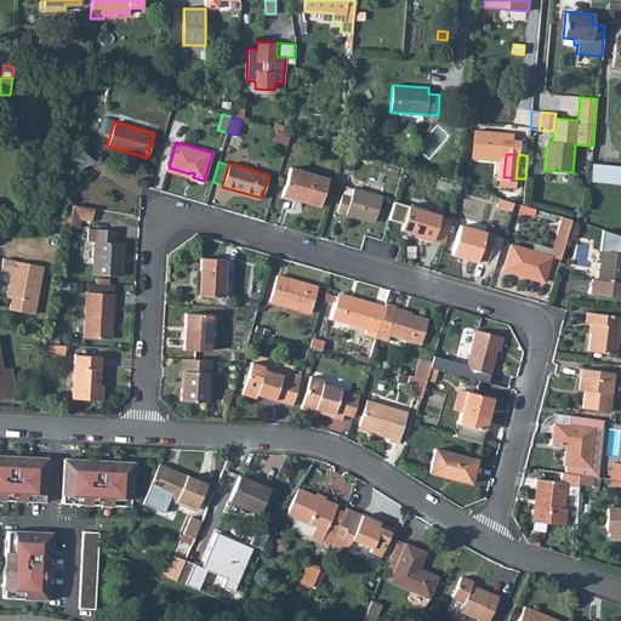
[(620,165),(592,163),(590,181),(620,183),(620,165)]
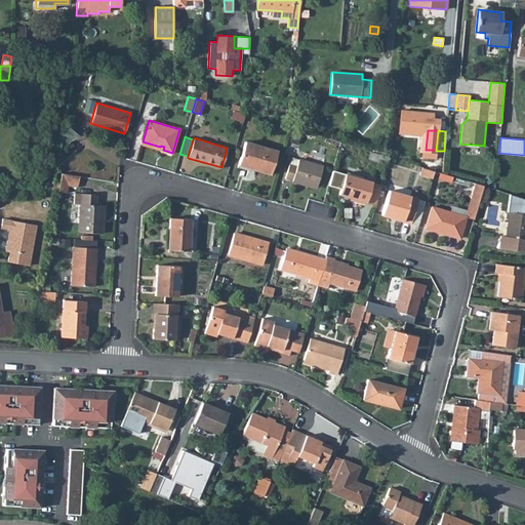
[(161,146),(160,147),(143,142),(142,144),(163,150),(164,147),(161,146)]
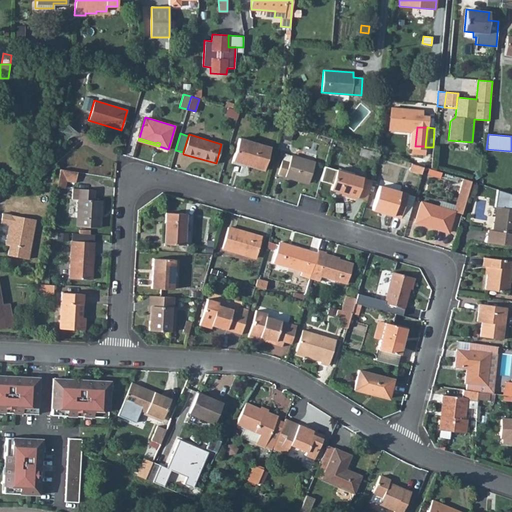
[(263,170),(270,147),(239,138),(232,160),(263,170)]
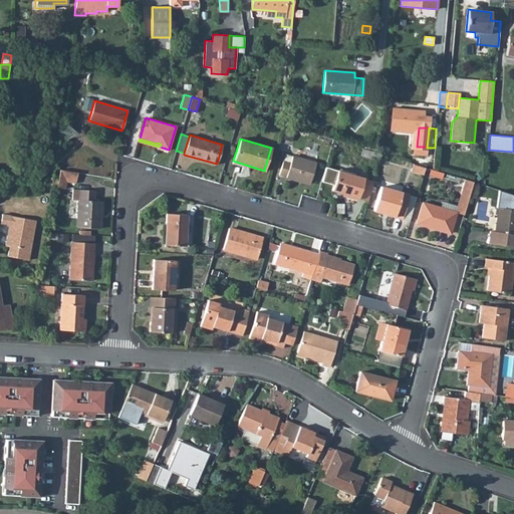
[(292,156),(285,154),(283,160),(290,162),(292,156)]
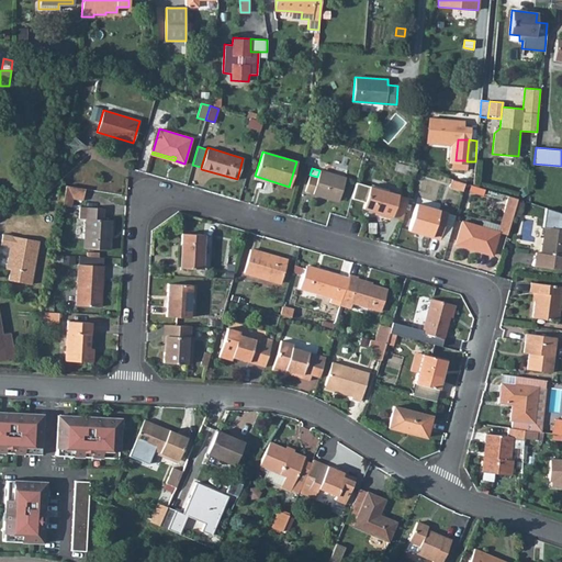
[(346,178),(319,170),(317,177),(310,175),(305,191),(338,201),(346,178)]
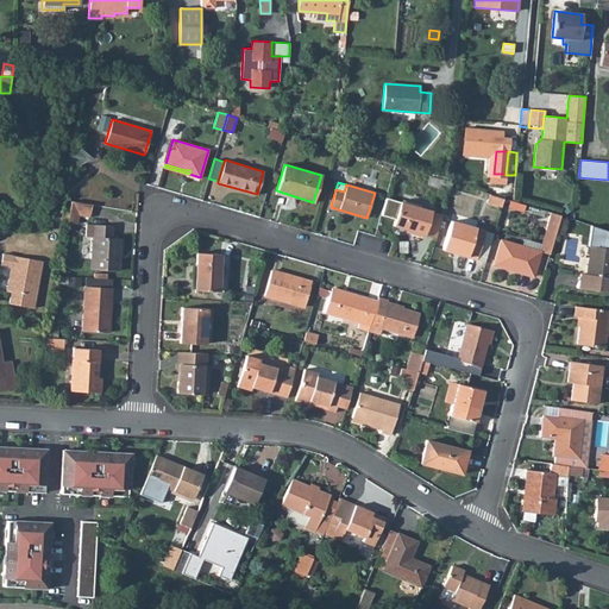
[(394,223),(393,226),(425,234),(431,211),(400,202),(385,198),(380,218),(394,223)]
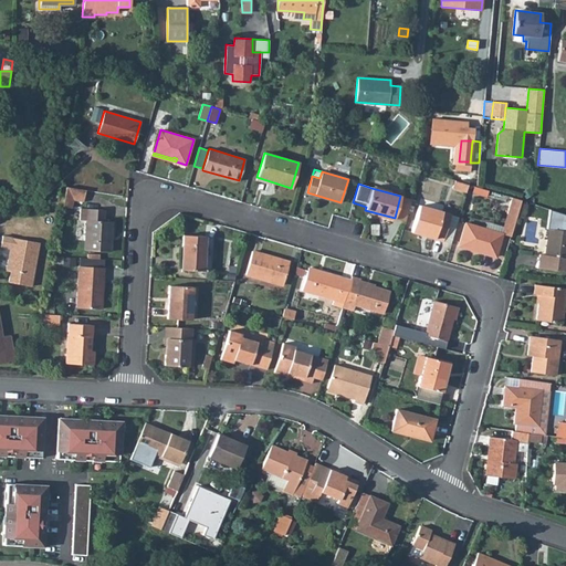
[(83,201),(85,189),(66,187),(63,207),(72,208),(73,200),(81,201),(83,201)]
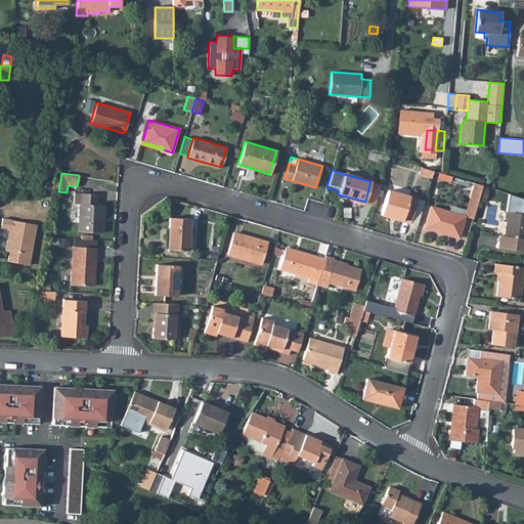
[(451,176),(439,173),(437,178),(449,181),(451,176)]
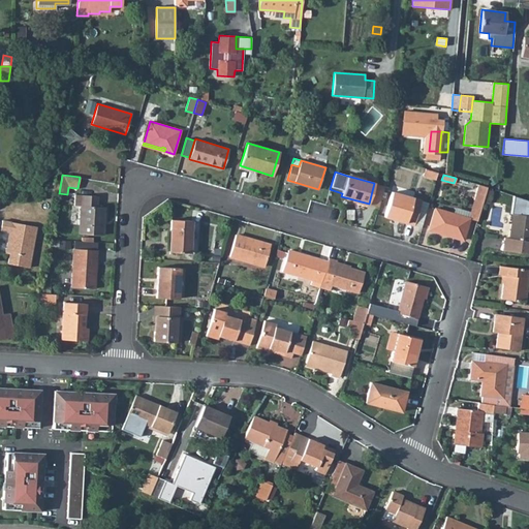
[(383,186),(374,183),(369,204),(378,207),(383,186)]
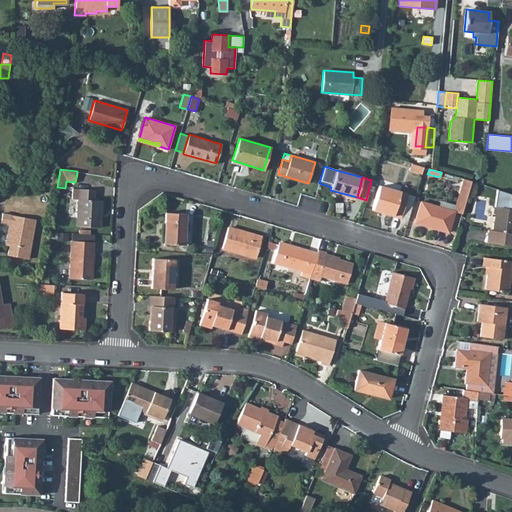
[(471,181),(463,178),(459,193),(467,195),(471,182),(471,181)]
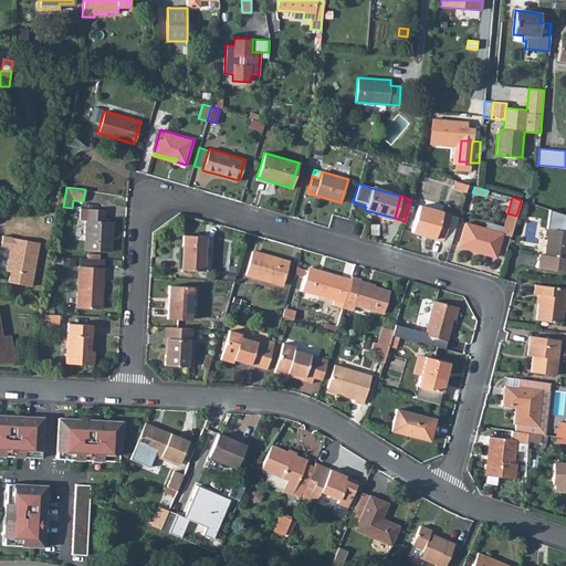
[(422,198),(420,202),(443,209),(444,203),(422,198)]
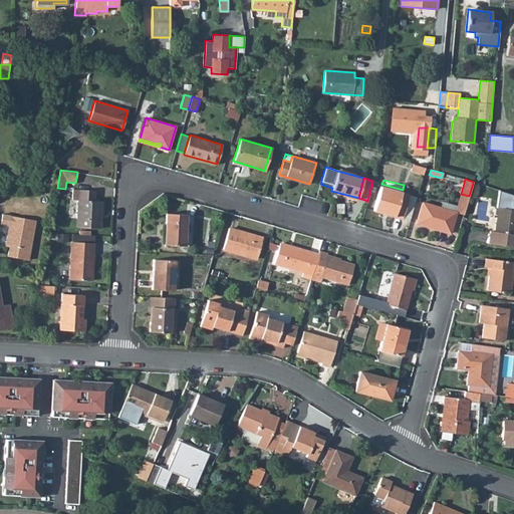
[(473,183),(469,196),(475,198),(479,185),(473,183)]
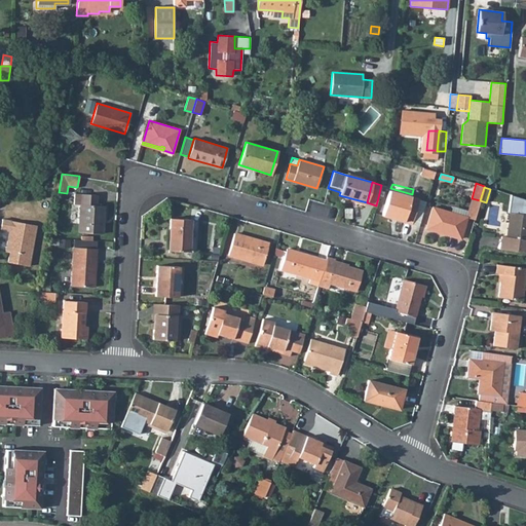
[(419,199),(389,190),(382,216),(411,224),(419,199)]
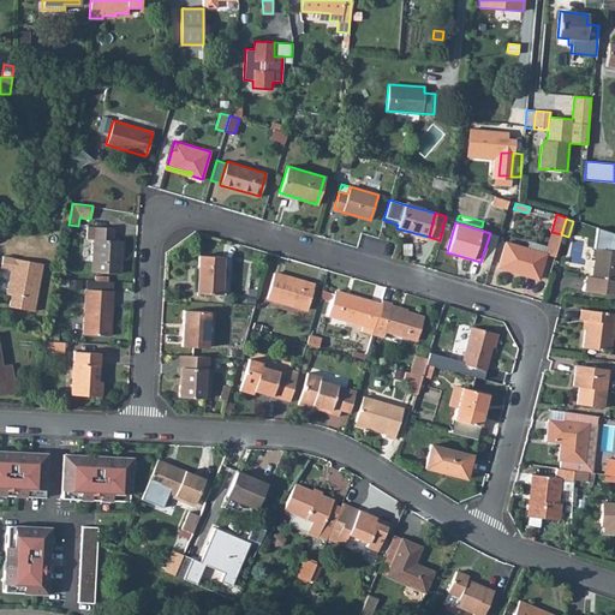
[(94,239),(93,272),(120,273),(123,240),(113,240),(113,227),(88,226),(87,239),(94,239)]
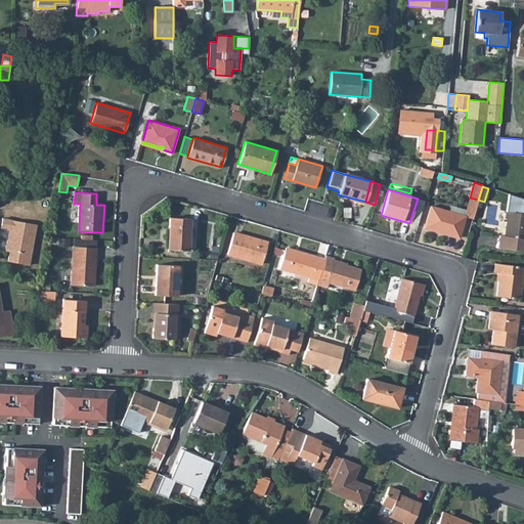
[(478,200),(470,198),(466,210),(450,206),(448,212),(464,216),(465,216),(473,219),(478,200)]
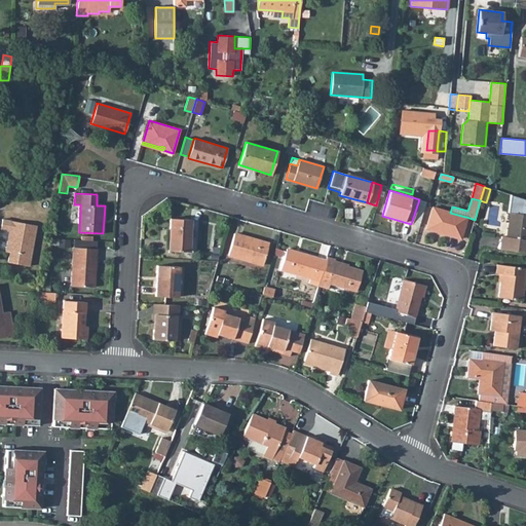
[(419,226),(426,201),(419,199),(411,224),(419,226)]
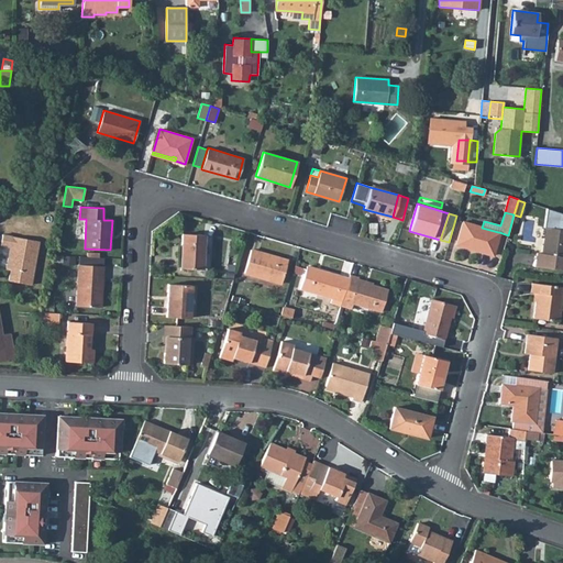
[(498,232),(482,228),(463,222),(456,244),(493,255),(499,232),(498,232)]
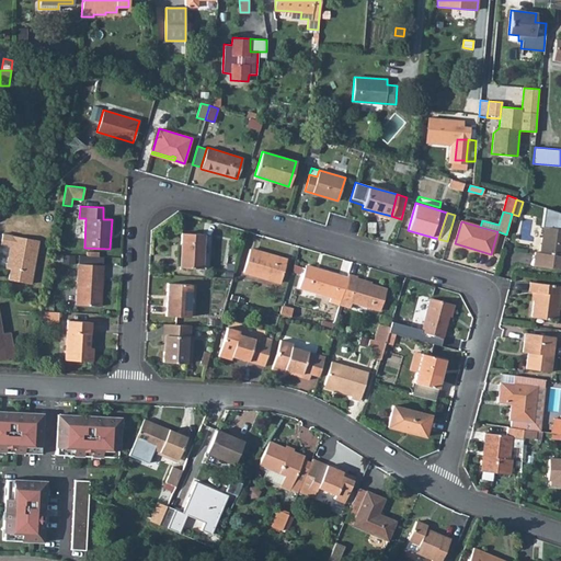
[(535,251),(533,265),(560,268),(560,228),(545,226),(540,252),(535,251)]
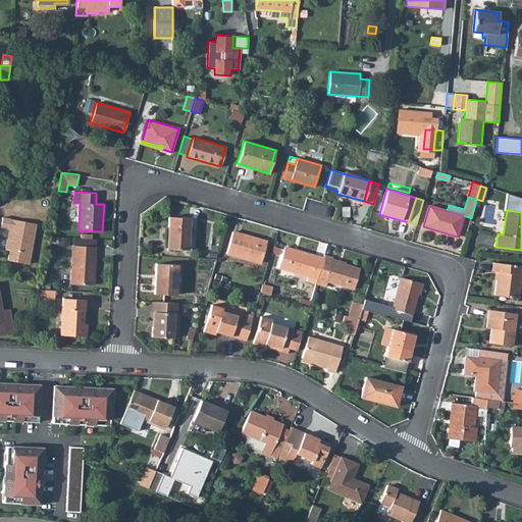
[(167,249),(188,250),(190,217),(168,216),(167,249)]
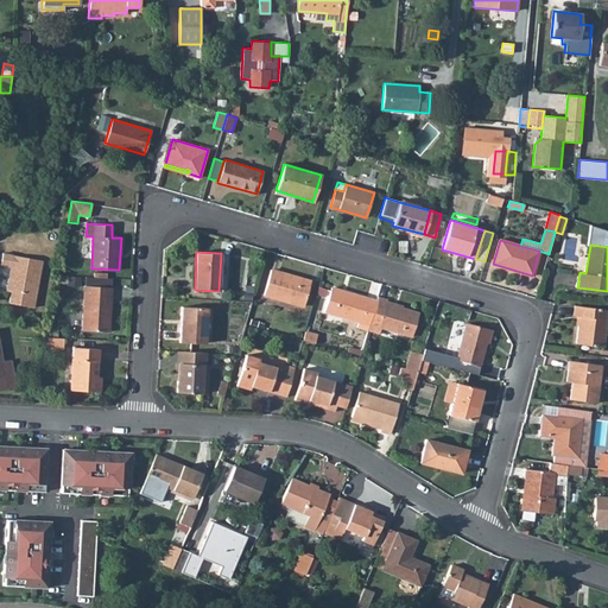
[(12,292),(10,303),(33,308),(43,260),(2,253),(0,265),(11,267),(13,267),(13,271),(11,271),(7,291),(12,292)]
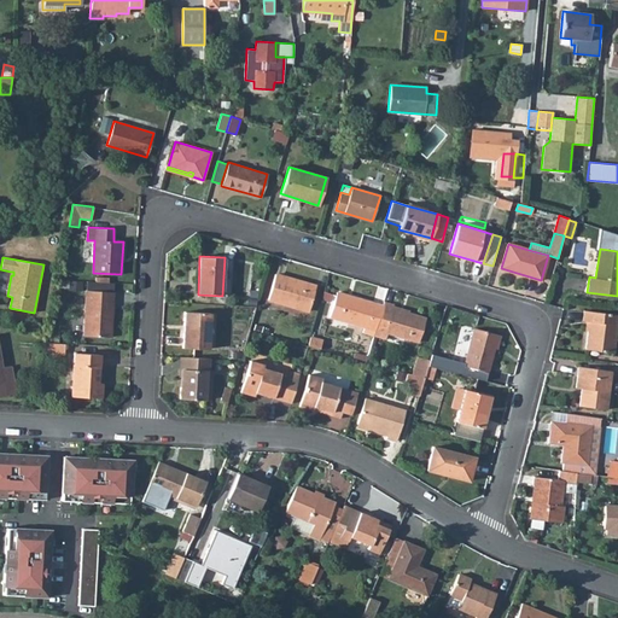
[(309,310),(316,286),(275,274),(268,299),(309,310)]
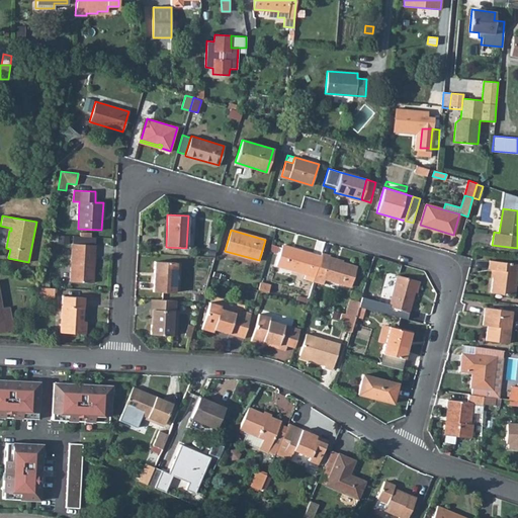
[(92,264),(93,264),(95,245),(72,243),(70,281),(81,281),(91,282),(92,264)]
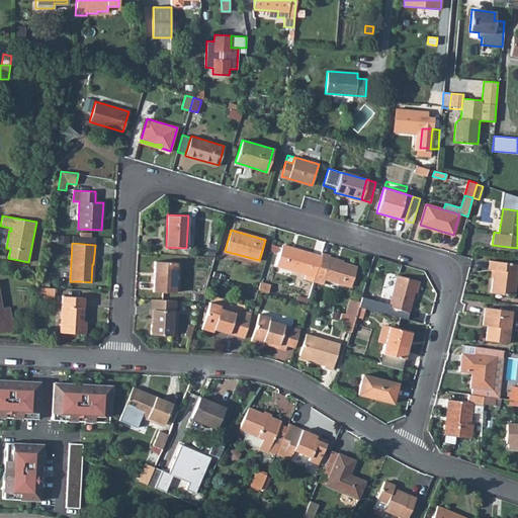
[(304,278),(313,281),(321,256),(282,245),(276,265),(306,274),(304,278)]
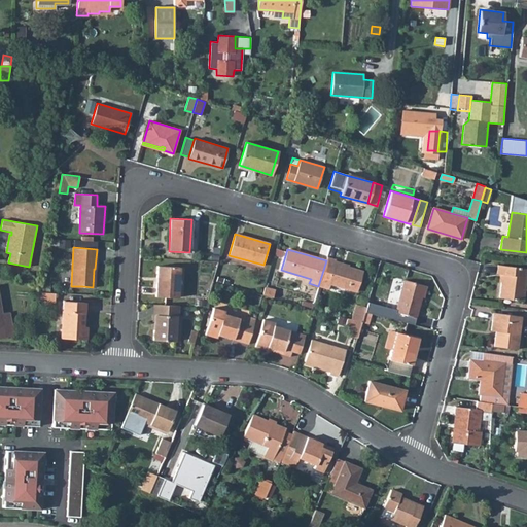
[(357,291),(362,272),(335,262),(336,259),(327,256),(326,260),(318,286),(328,289),(330,283),(357,291)]
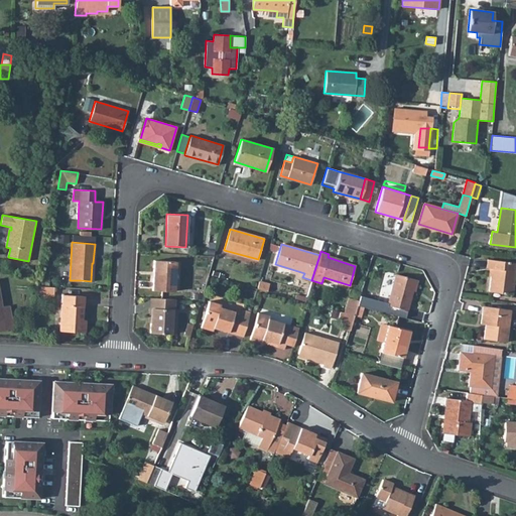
[(492,268),(488,291),(511,294),(515,262),(487,259),(486,267),(492,268)]
